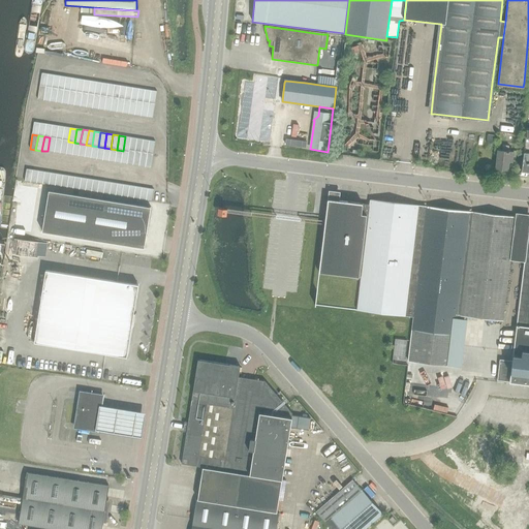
[(125,136),(123,151),(128,152),(129,150),(131,137),(125,136)]
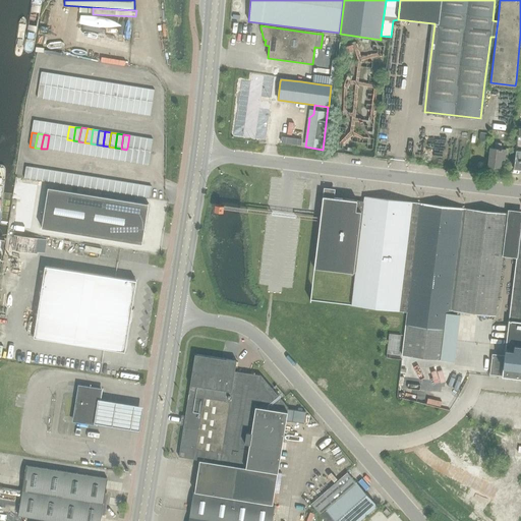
[(49,135),(47,149),(53,150),(55,136),(49,135)]
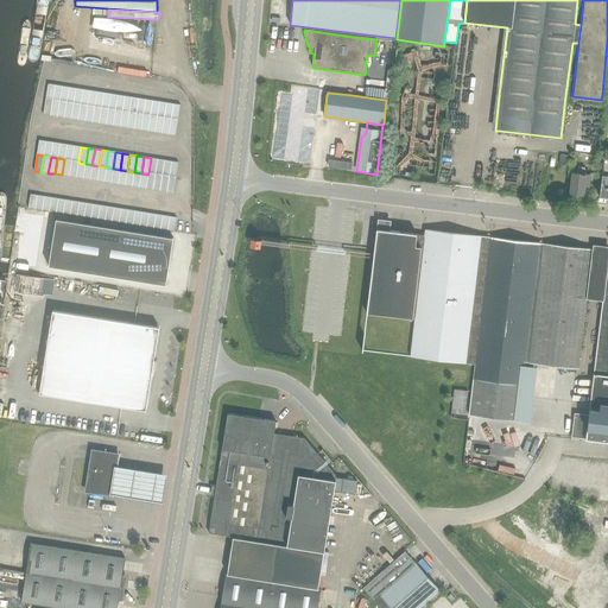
[(64,159),(62,175),(69,176),(71,160),(64,159)]
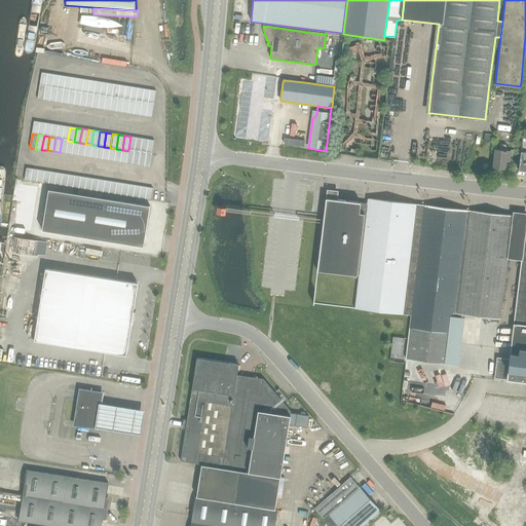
[(62,139),(60,152),(66,153),(68,141),(68,139),(62,139)]
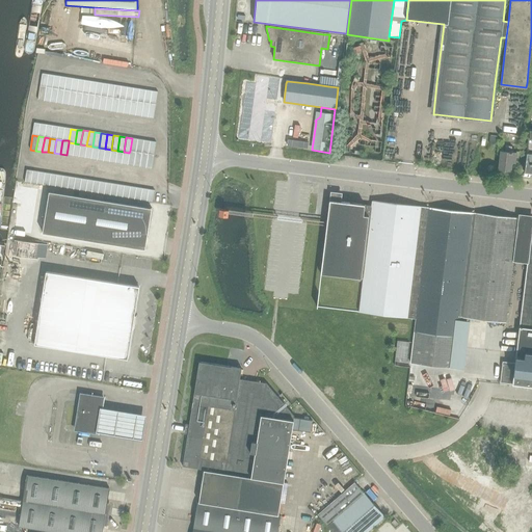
[(514,164),(515,153),(510,153),(511,147),(505,145),(504,152),(500,151),(498,169),(509,171),(510,163),(514,164)]
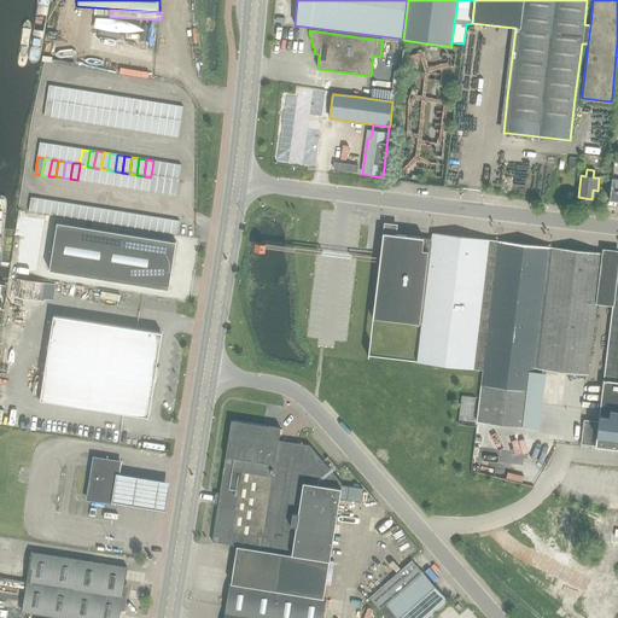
[(150,178),(149,192),(155,193),(158,176),(151,175),(150,178)]
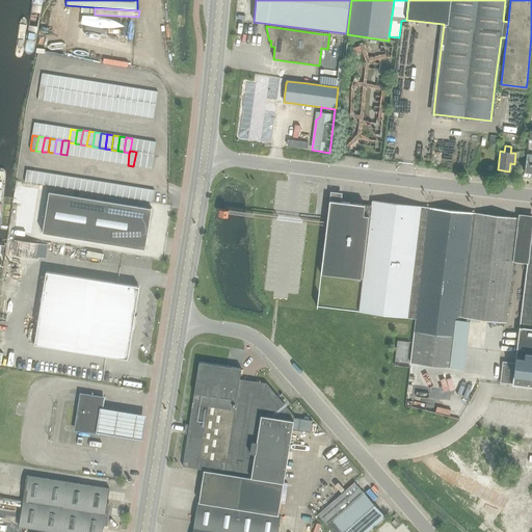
[(136,152),(133,166),(139,167),(141,153),(136,152)]
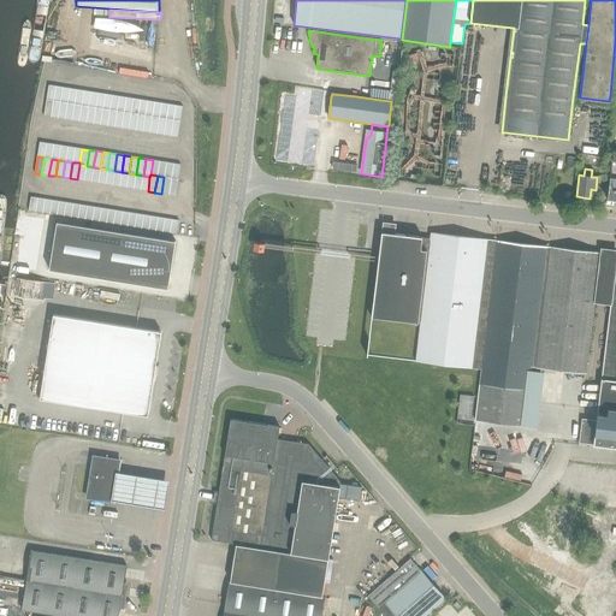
[(164,177),(161,194),(169,195),(171,178),(164,177)]
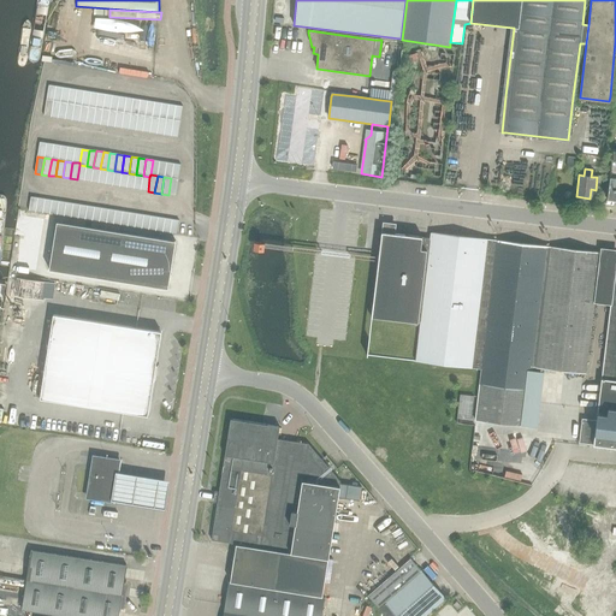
[(171,178),(169,195),(176,196),(178,179),(171,178)]
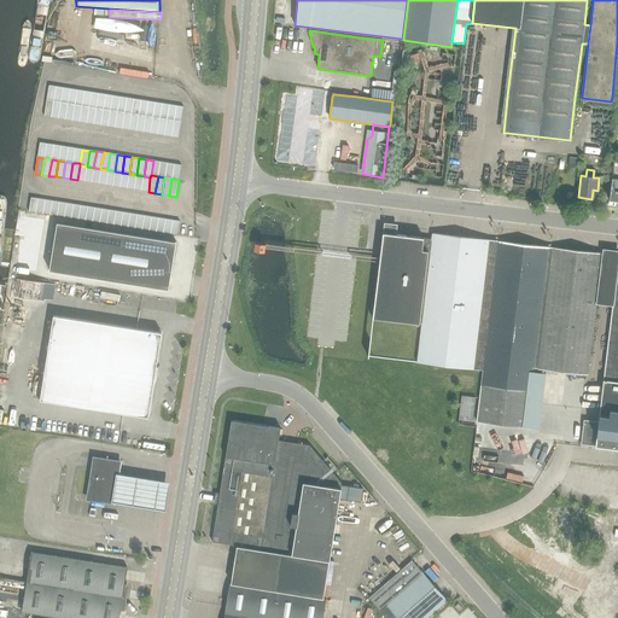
[(57,223),(50,270),(169,290),(176,242),(57,223)]
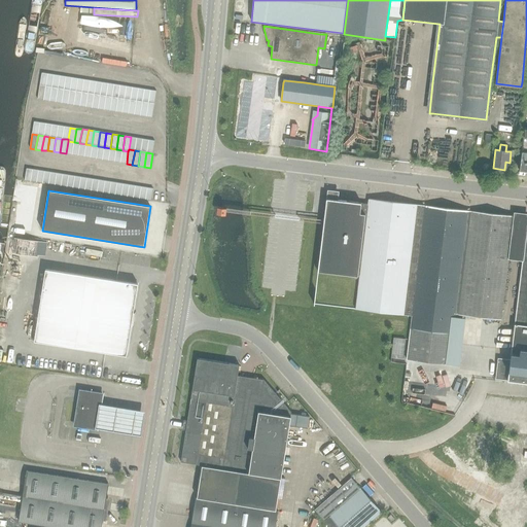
[(526,218),(469,211),(421,206),(369,200),(367,205),(360,204),(361,203),(338,200),(339,196),(332,195),(327,194),(326,199),(319,260),(317,272),(359,277),(355,309),(407,315),(412,316),(407,359),(448,364),(454,313),(456,314),(500,319),(507,257),(522,259),(511,360),(498,359),(495,380),(507,381),(526,383),(526,218)]
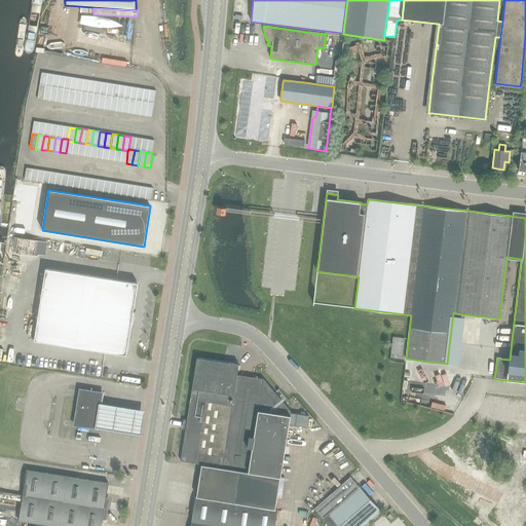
[(46,242),(39,241),(17,238),(15,253),(37,256),(37,255),(44,256),(46,242)]
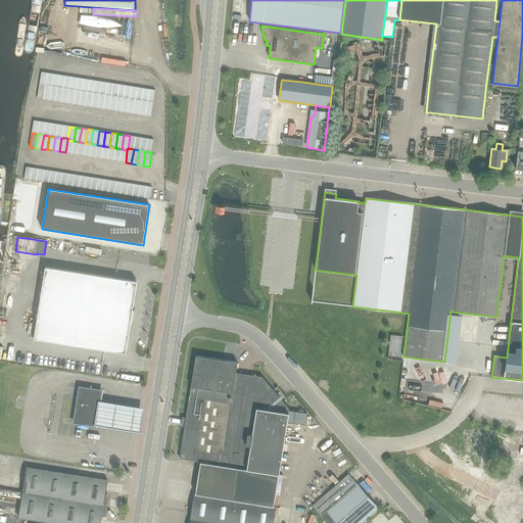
[(104,349),(126,353),(130,325),(132,325),(134,311),(132,311),(137,282),(115,279),(45,267),(34,338),(104,349)]
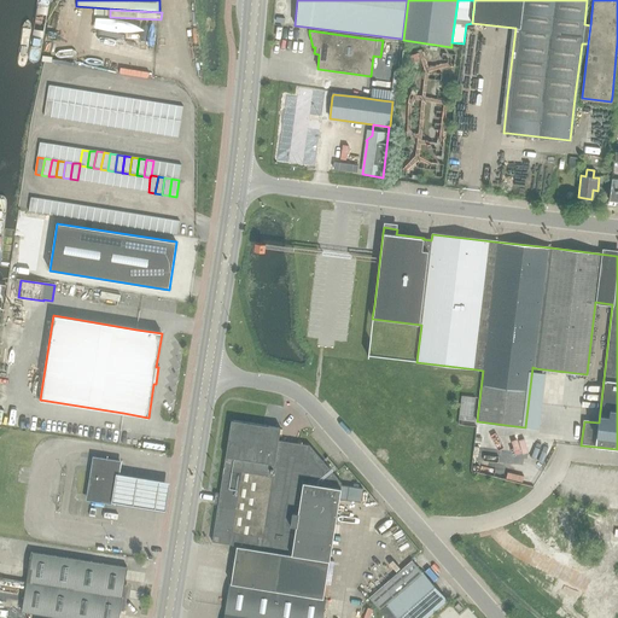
[(342,483),(309,444),(279,441),(280,427),(231,420),(220,493),(219,499),(211,542),(237,546),(330,560),(342,483)]
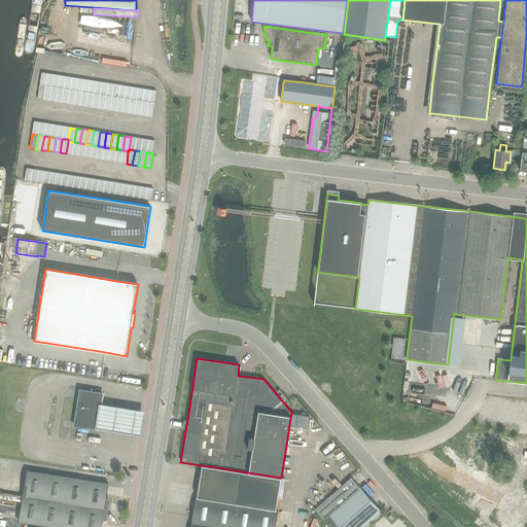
[(74,425),(97,429),(101,400),(102,394),(79,390),(78,396),(74,425)]
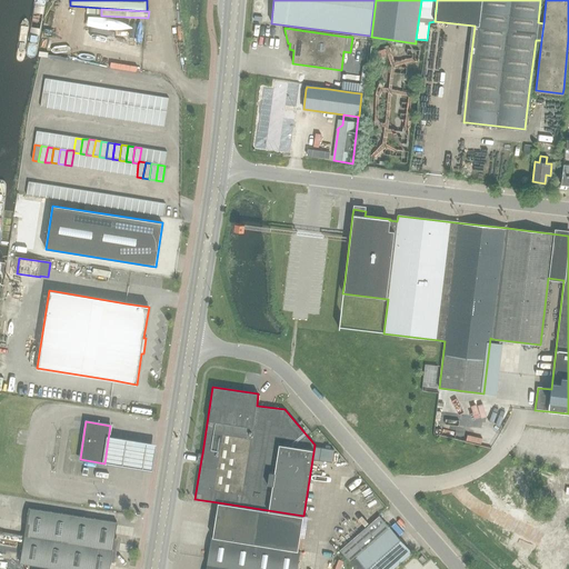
[(120,443),(103,441),(99,468),(116,470),(126,472),(136,473),(146,475),(149,476),(153,449),(150,449),(140,447),(130,446),(120,443)]
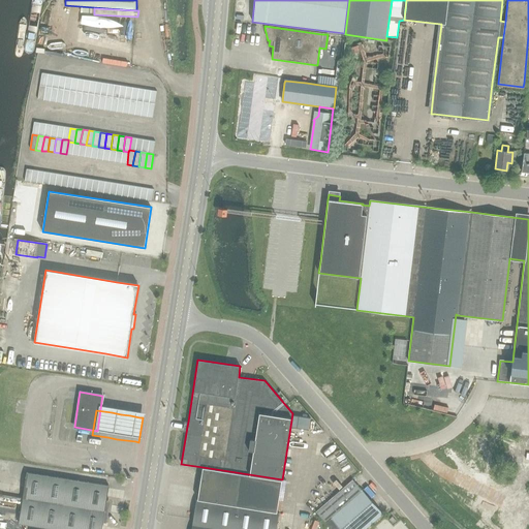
[(311,418),(291,415),(290,427),(309,430),(311,418)]
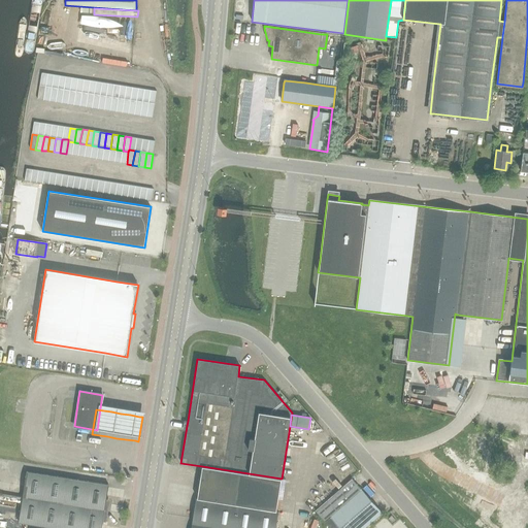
[(282,479),(202,466),(197,499),(196,498),(191,527),(274,527),(277,512),(276,512),(282,479)]
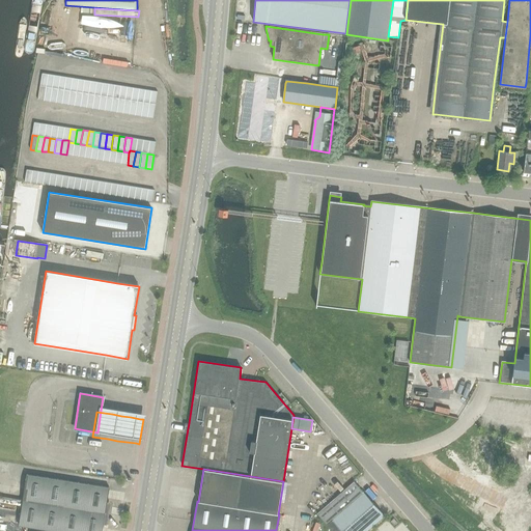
[(106,504),(107,502),(109,487),(27,474),(23,500),(107,513),(108,505),(106,504)]
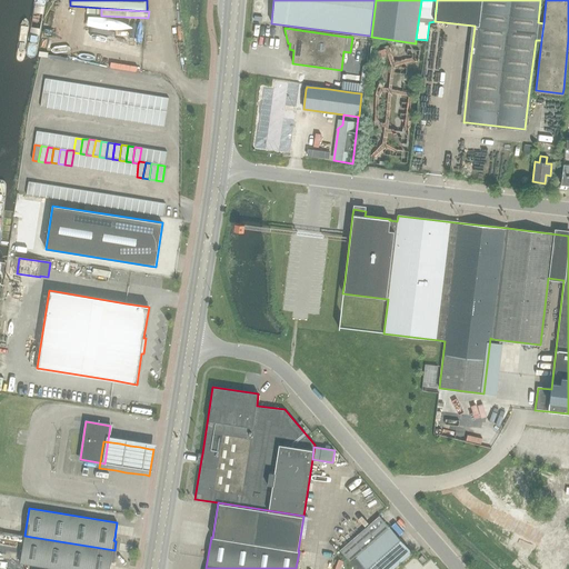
[(392,568),(410,553),(379,517),(340,551),(355,568),(392,568)]
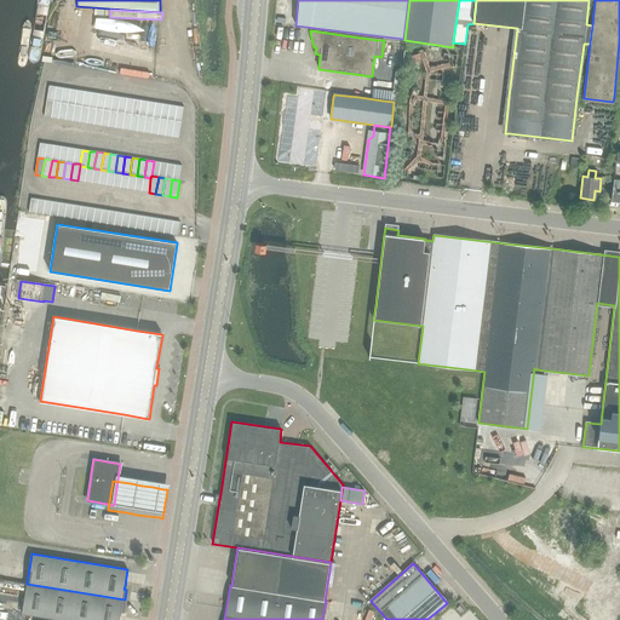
[(59,619),(119,619),(120,613),(121,609),(124,609),(125,600),(27,584),(22,614),(59,619)]
